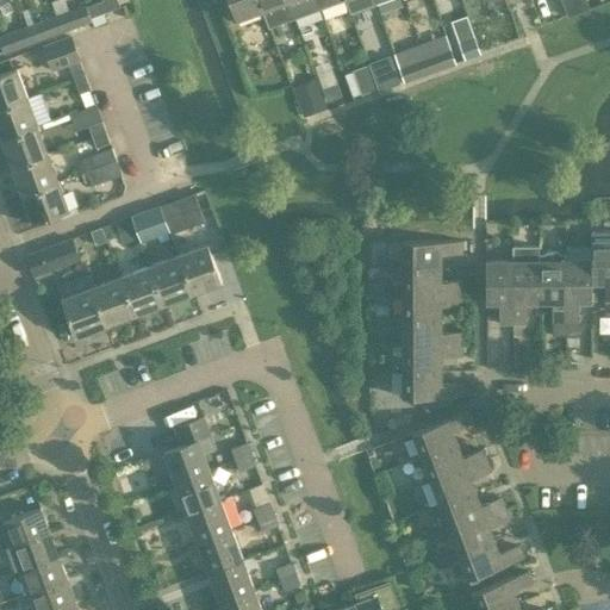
[(86,7),(89,17),(91,18),(119,7),(116,0),(101,0),(103,1),(86,7)]
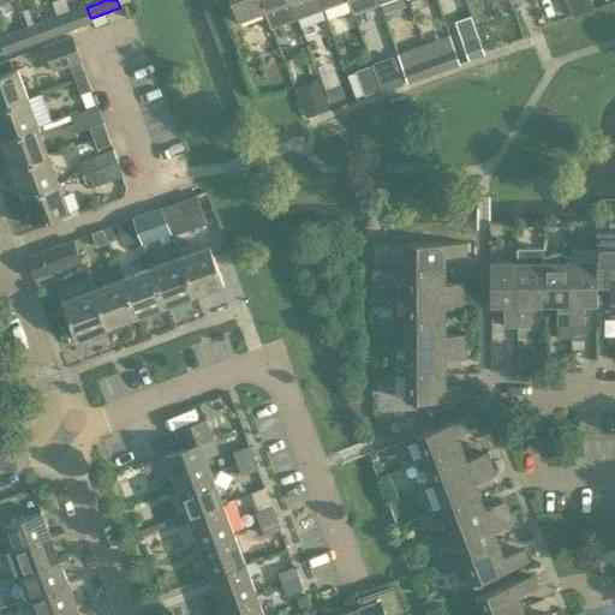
[(264,12),(260,0),(216,0),(218,1),(219,0),(230,0),(238,22),(264,12)]
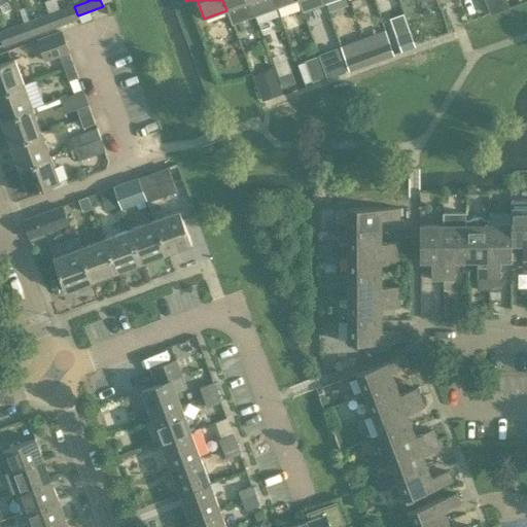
[(247,0),(222,0),(226,10),(232,24),(253,15),(249,2),(247,0)]
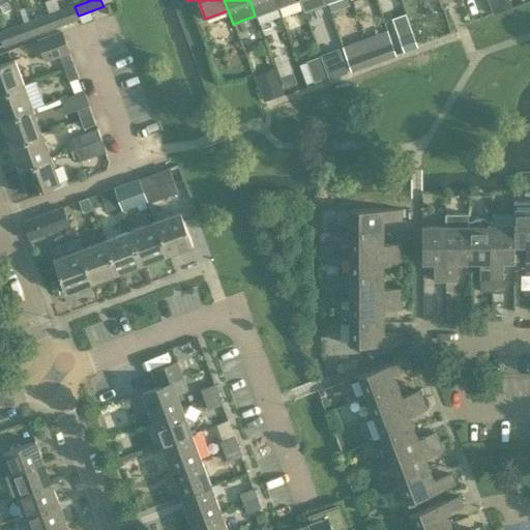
[(248,0),(251,2),(255,16),(276,7),(273,0),(248,0)]
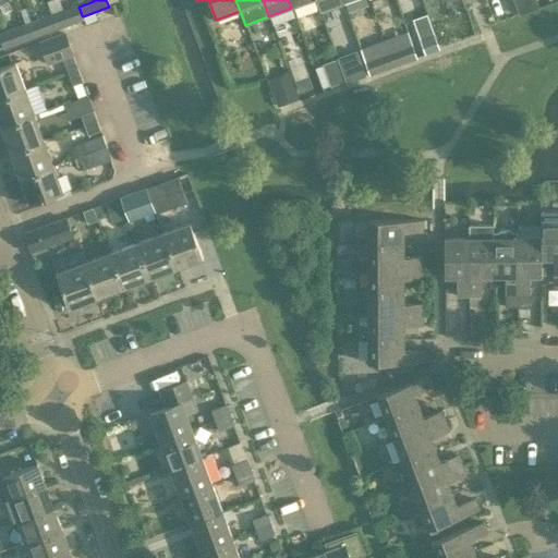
[(315,0),(320,13),(343,4),(341,0),(315,0)]
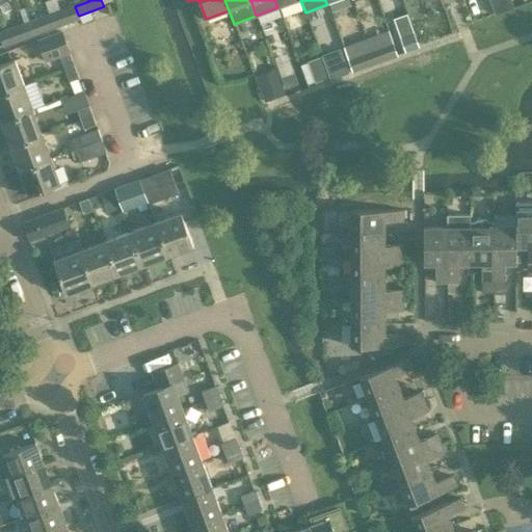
[(490,0),(497,15),(513,7),(510,0),(490,0)]
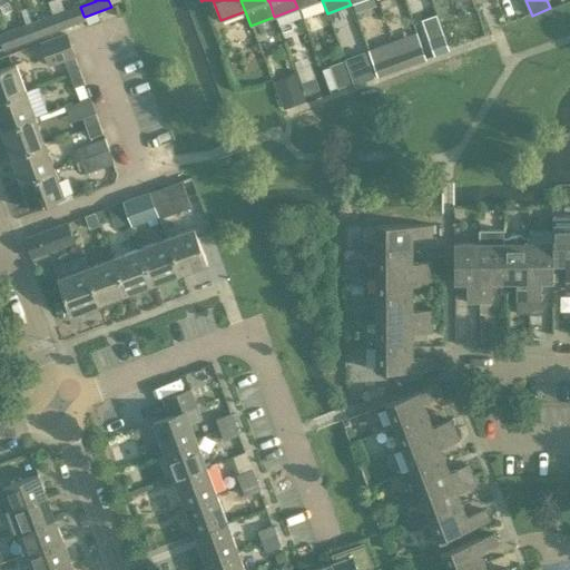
[(80,7),(53,17),(57,26),(84,16),(80,7)]
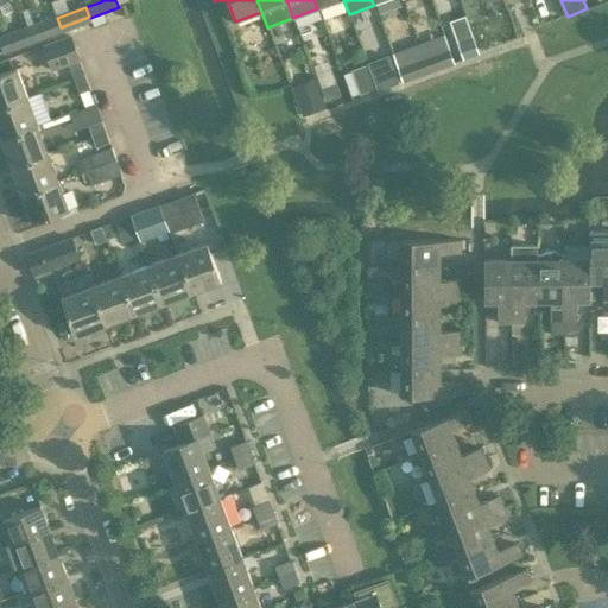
[(61,27),(57,18),(27,29),(32,38),(61,27)]
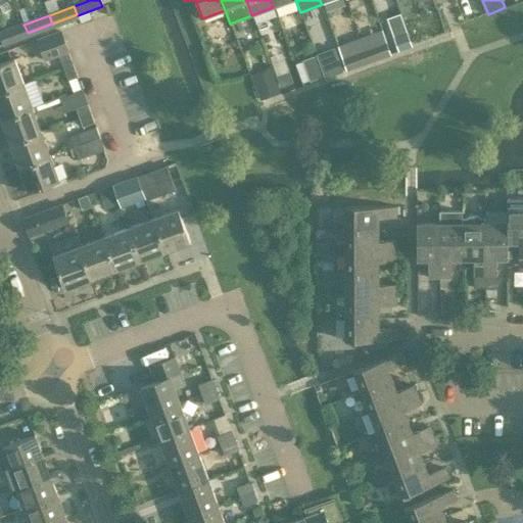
[(24,25),(0,33),(0,38),(1,43),(28,33),(24,25)]
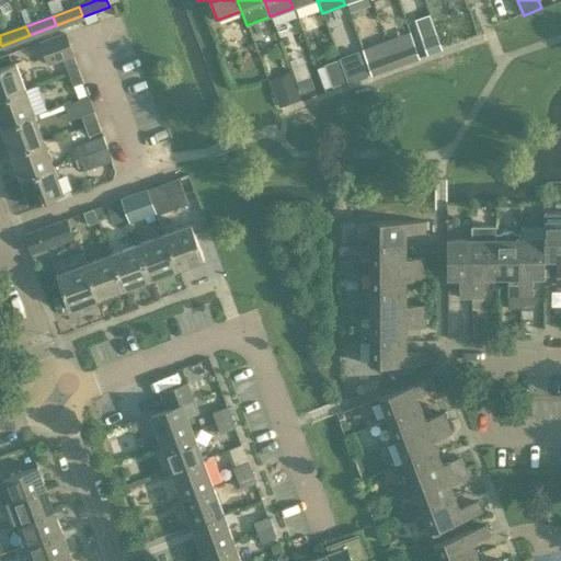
[(65,33),(39,43),(43,53),(47,65),(63,59),(68,73),(69,73),(78,70),(68,43),(65,33)]
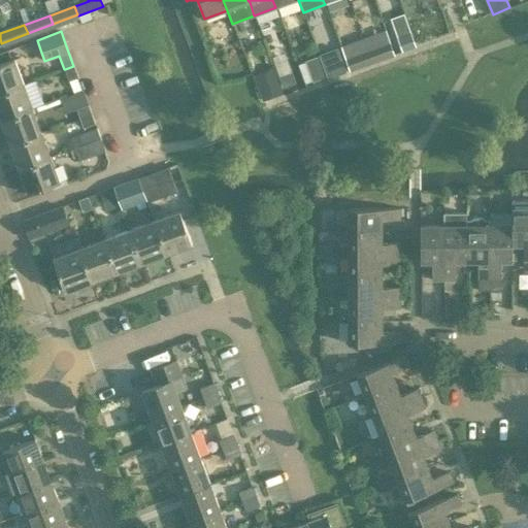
[(410,33),(397,38),(401,48),(401,52),(416,46),(415,44),(410,33)]
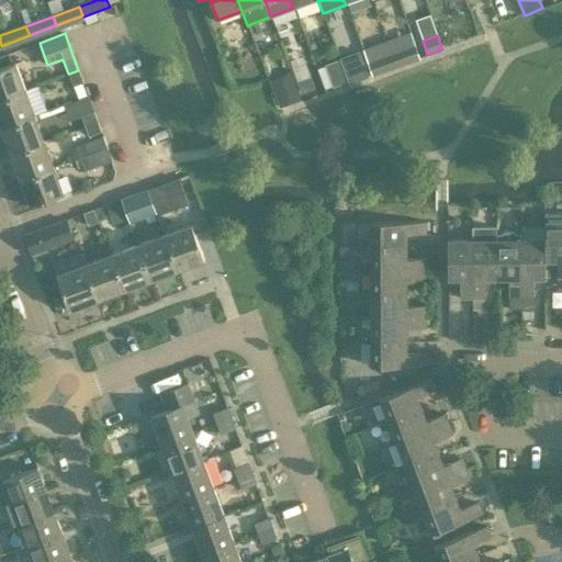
[(415,45),(391,54),(396,68),(420,59),(419,57),(418,55),(415,45)]
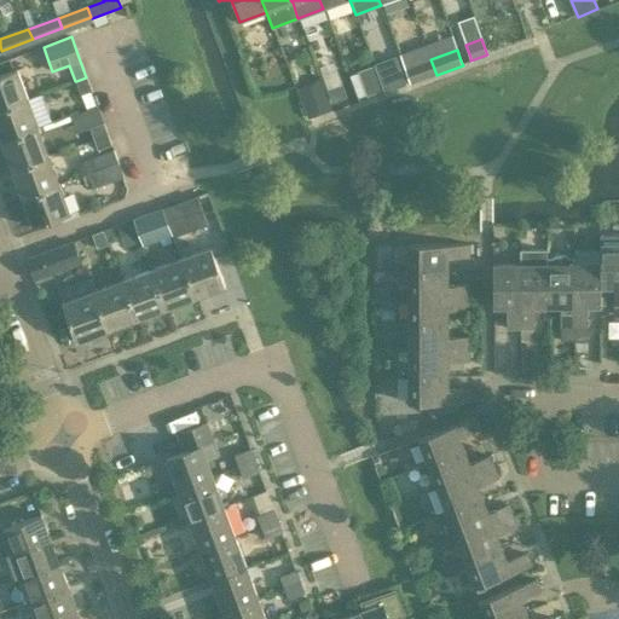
[(431,59),(405,69),(409,81),(410,85),(437,75),(431,59)]
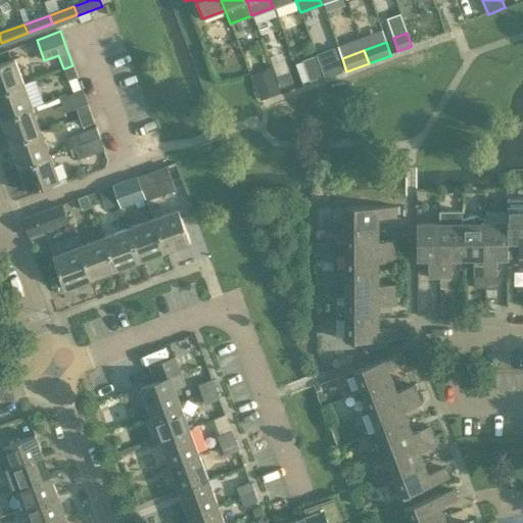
[(339,58),(321,65),(325,77),(342,69),(339,58)]
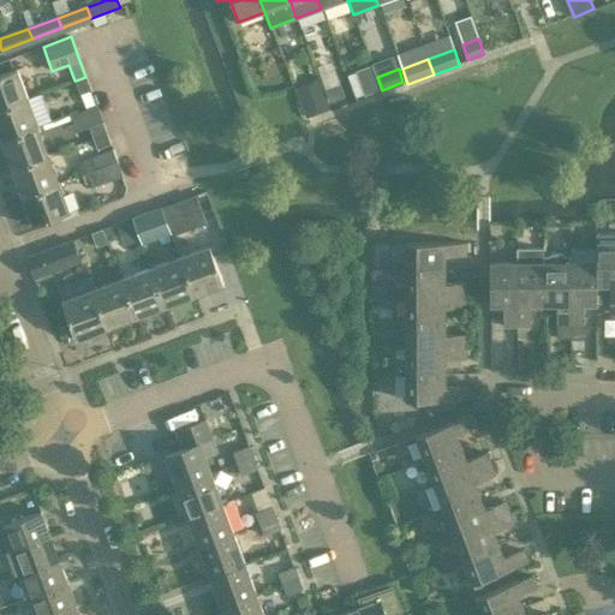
[(0,108),(28,99),(17,70),(0,75),(0,108)]
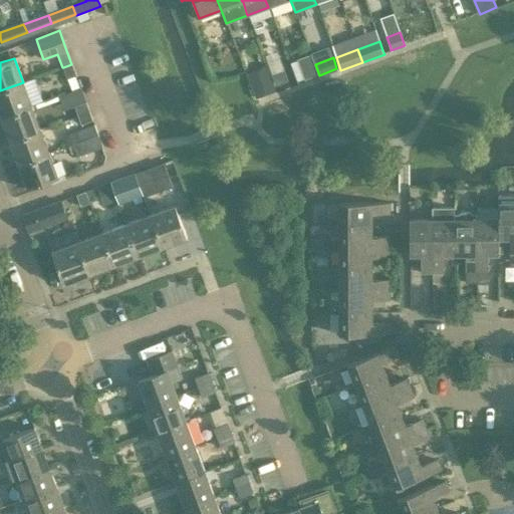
[(75,75),(71,64),(63,67),(67,78),(75,75)]
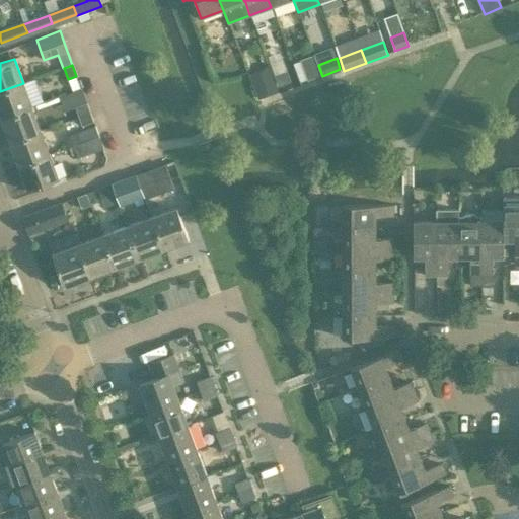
[(316,65),(303,70),(307,81),(320,76),(316,65)]
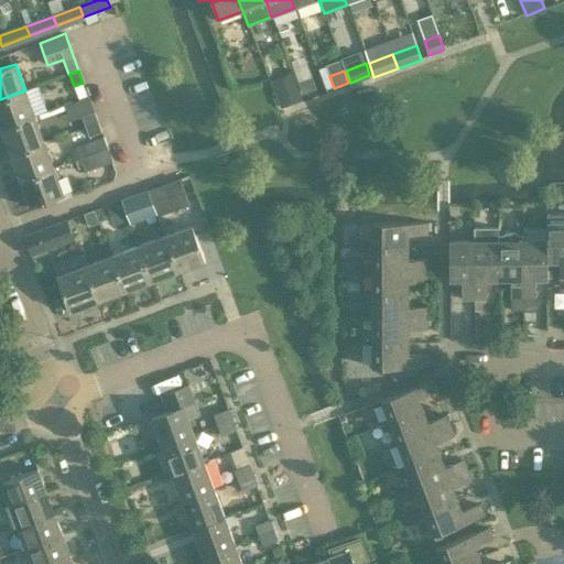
[(311,79),(296,85),(301,96),(314,91),(311,79)]
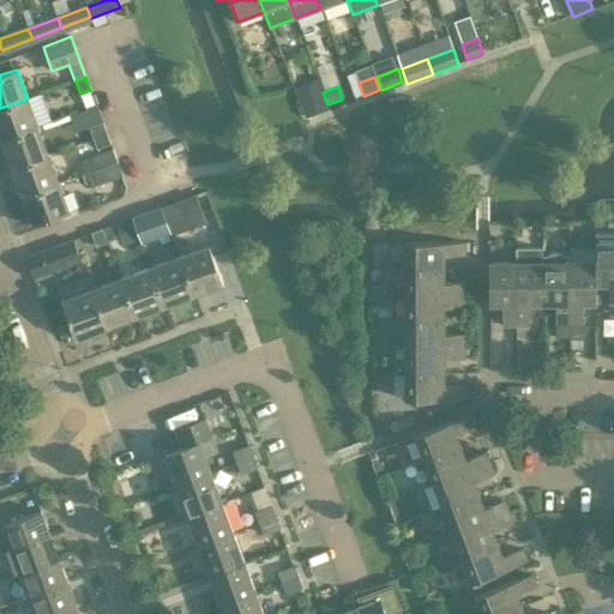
[(0,137),(1,140),(37,126),(28,98),(0,108),(0,137)]
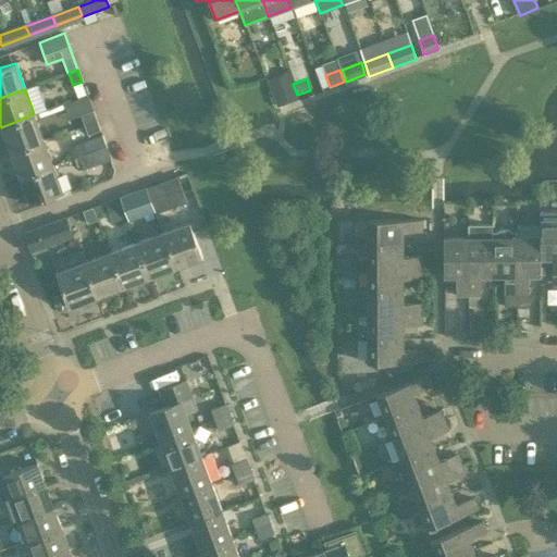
[(81,116),(85,125),(97,121),(93,111),(81,116)]
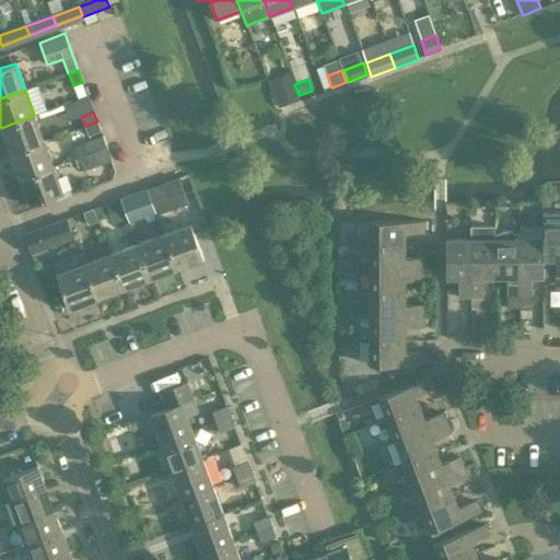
[(11,154),(44,141),(34,115),(1,128),(11,154)]
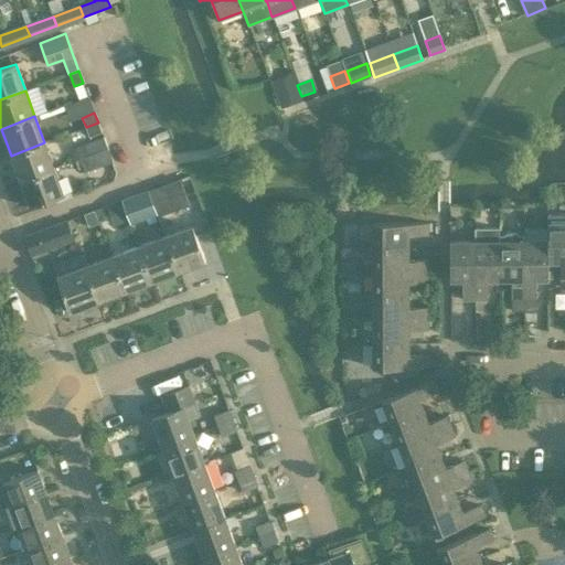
[(98,123),(86,127),(89,137),(102,132),(98,123)]
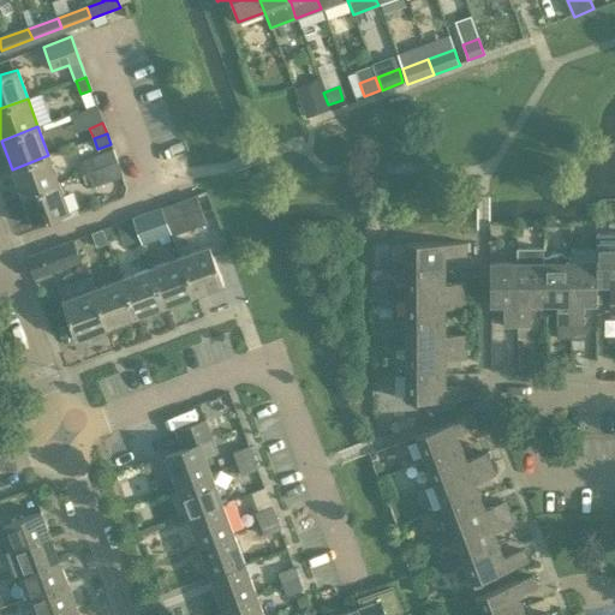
[(22,197),(59,184),(48,155),(12,169),(22,197)]
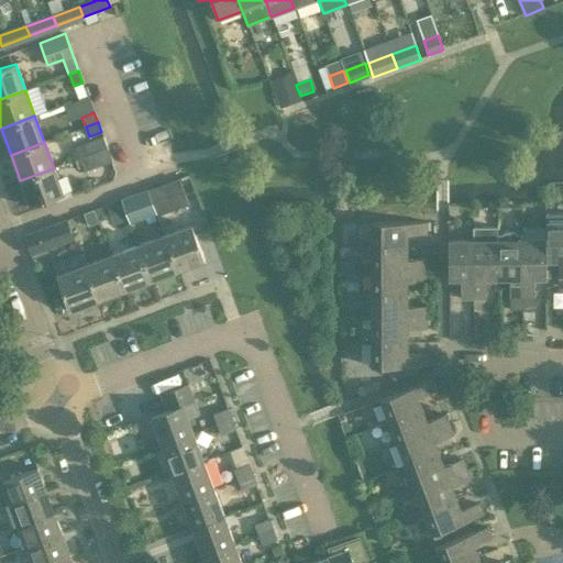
[(84,144),(69,150),(73,161),(80,157),(88,155),(84,144)]
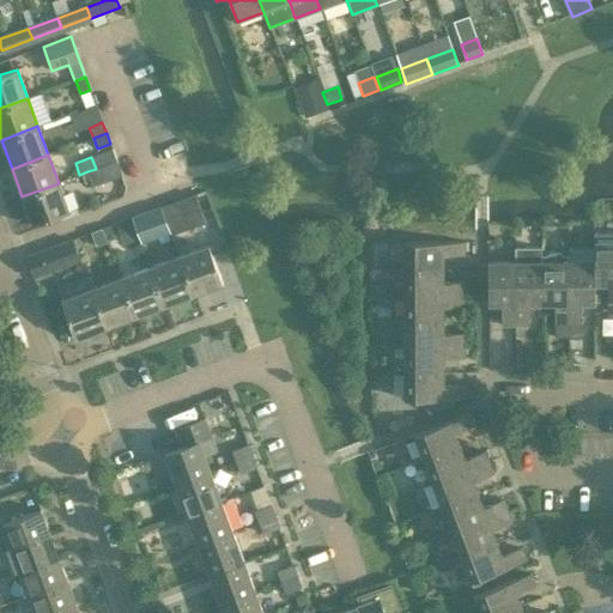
[(93,187),(95,186),(122,176),(117,162),(96,169),(87,171),(93,187)]
